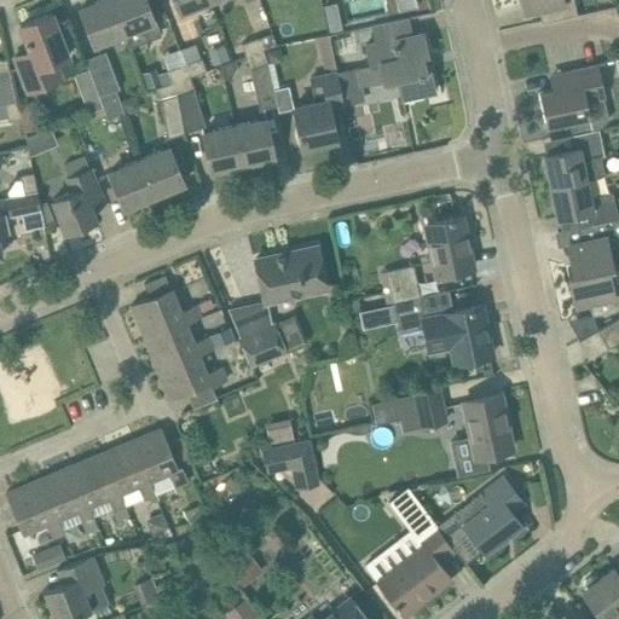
[(93,44),(123,32),(111,0),(102,0),(80,9),(93,44)]
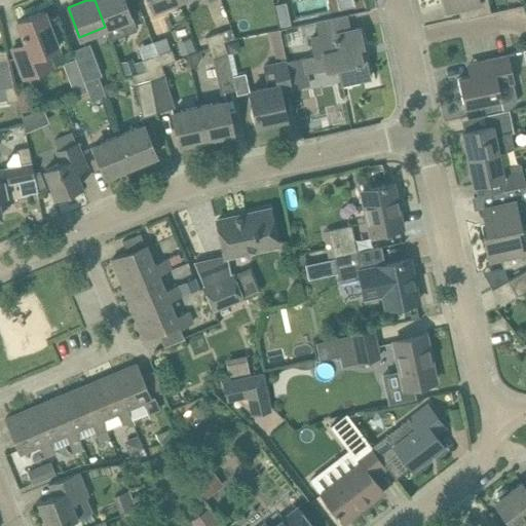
[(124,0),(95,0),(105,27),(109,38),(126,32),(124,27),(134,24),(124,0)]
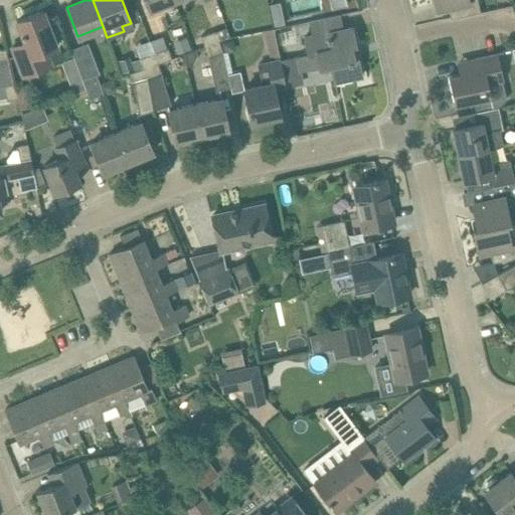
[(145,0),(149,9),(172,0),(145,0)]
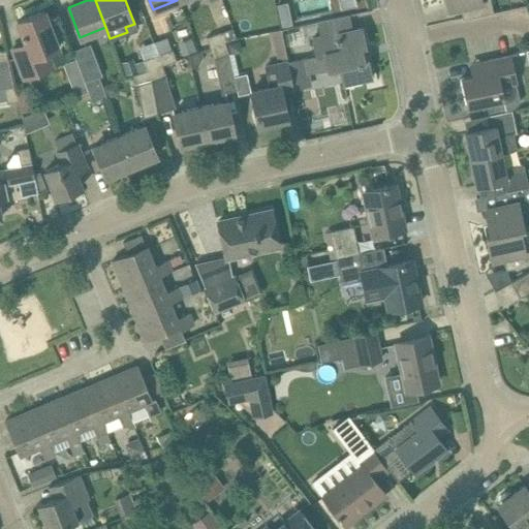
[(445,0),(448,9),(460,7),(463,19),(494,12),(490,0),(445,0)]
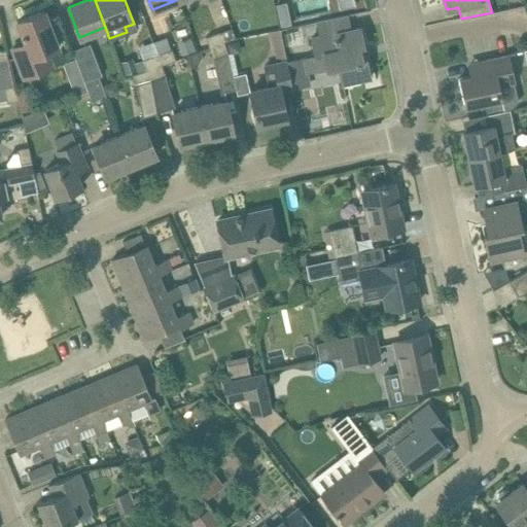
[(58,47),(51,30),(44,10),(16,21),(26,43),(12,48),(24,78),(54,67),(47,51),(58,47)]
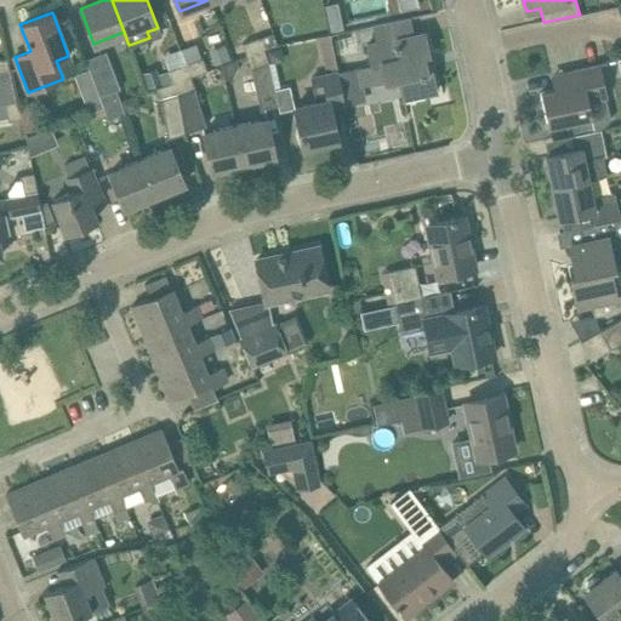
[(425,33),(365,45),(370,66),(380,63),(383,81),(399,78),(403,98),(437,91),(432,70),(427,72),(423,55),(428,53),(425,33)]
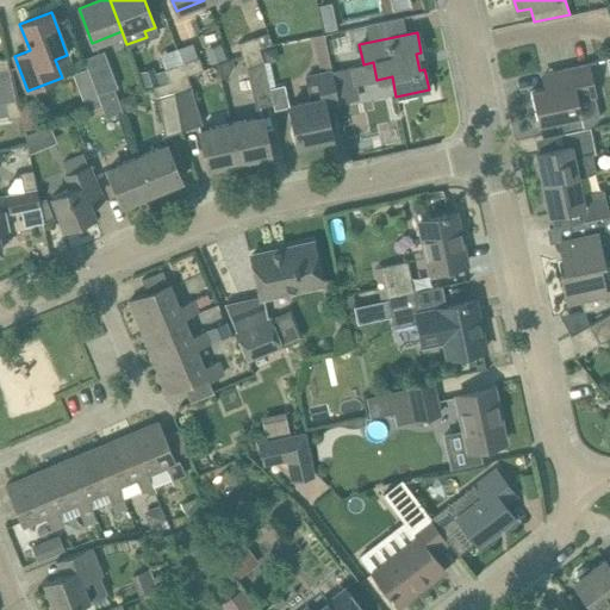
[(254,37),(237,43),(242,56),(259,50),(254,37)]
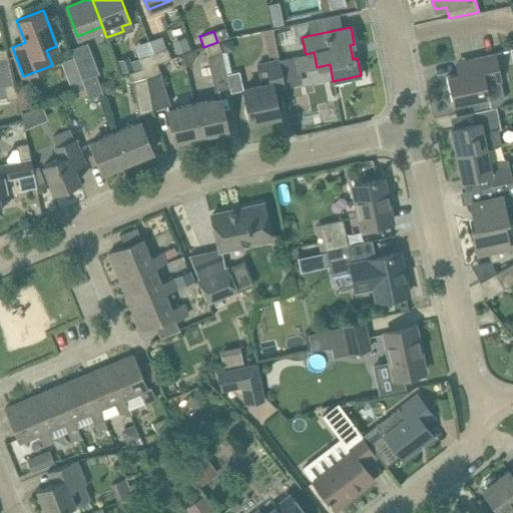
[(70,48),(85,88),(98,83),(95,75),(99,74),(87,42),(70,48)]
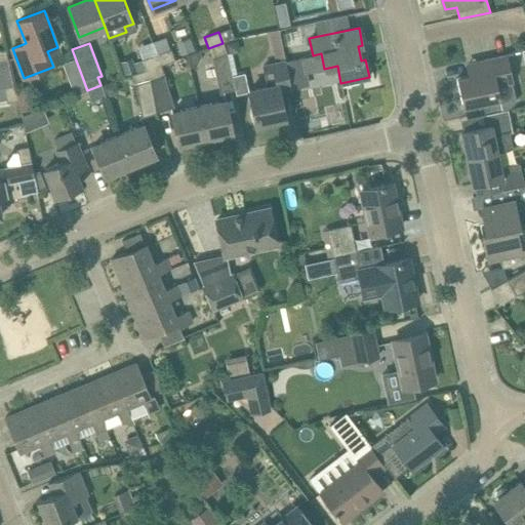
[(223,43),(208,48),(212,57),(227,52),(223,43)]
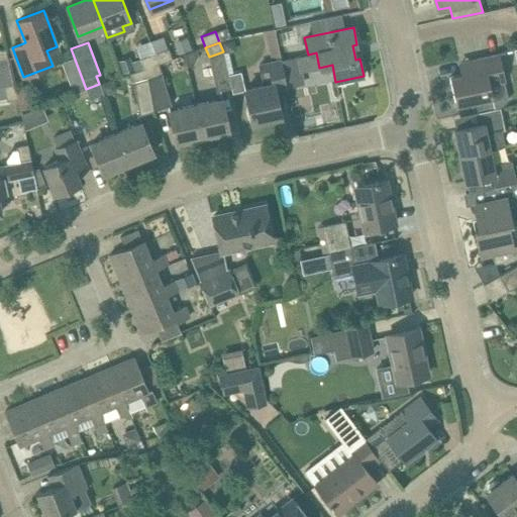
[(279,47),(269,49),(271,58),(280,56),(279,47)]
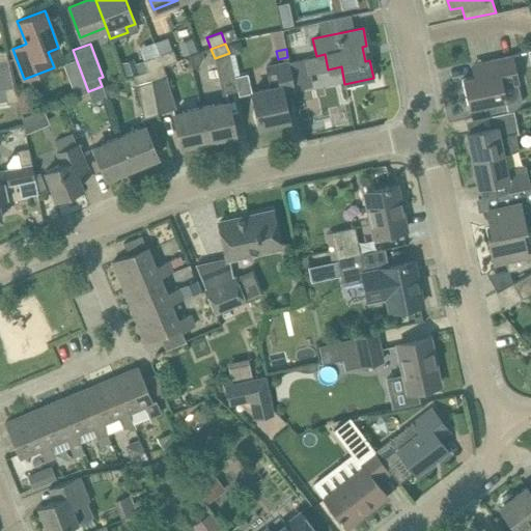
[(0,89),(4,89),(16,86),(9,59),(7,59),(5,51),(0,51),(0,89)]
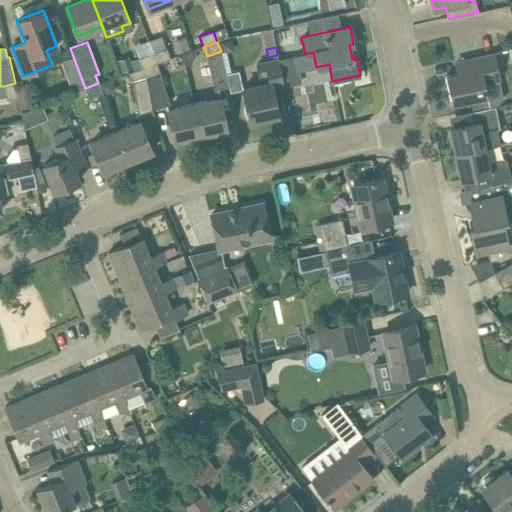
[(166,50),(153,54),(157,63),(169,59),(166,50)]
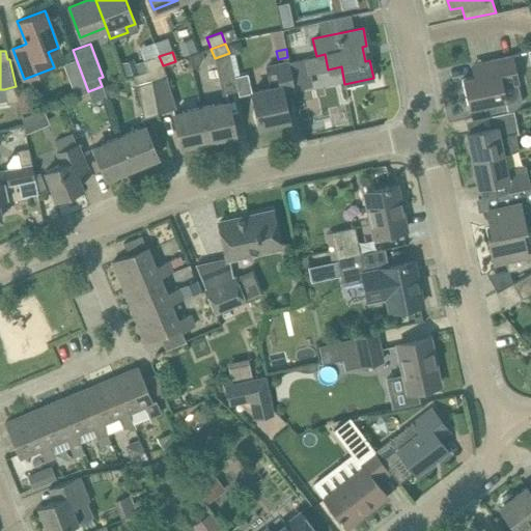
[(215,58),(223,94),(236,91),(229,53),(215,58)]
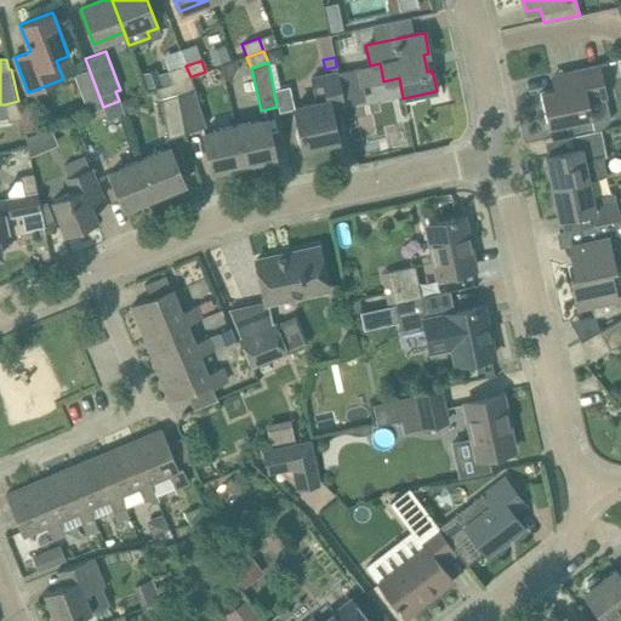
[(573,136),(600,130),(610,120),(605,96),(607,96),(600,64),(571,70),(575,85),(541,92),(547,126),(569,121),(573,136)]
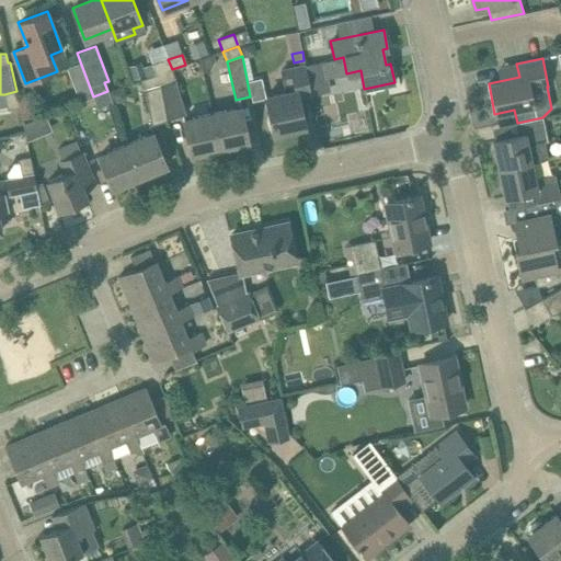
[(157,76),(172,69),(168,59),(152,65),(157,76)]
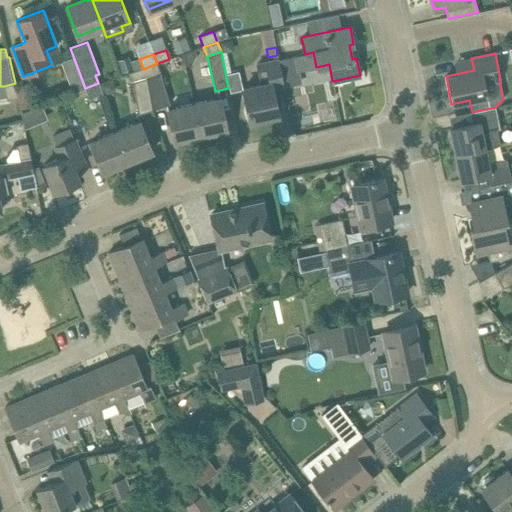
[(123,73),(132,69),(128,57),(118,60),(123,73)]
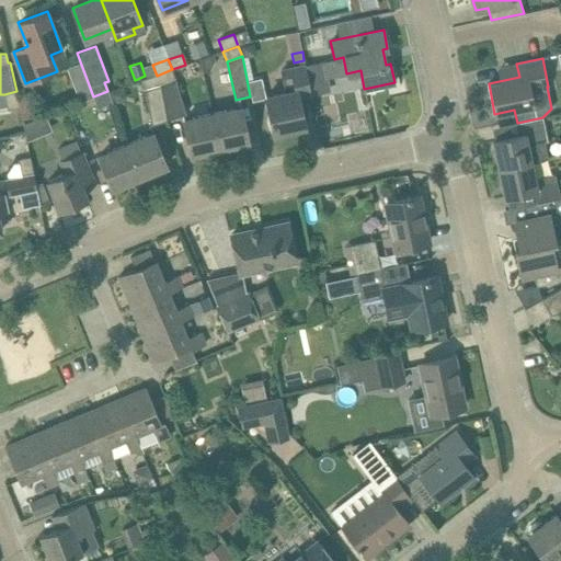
[(325,63),(305,67),(311,94),(331,90),(325,63)]
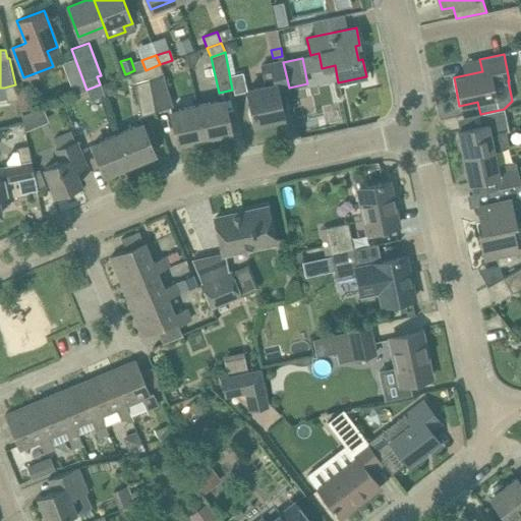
[(247,92),(254,124),(283,118),(277,90),(289,88),(283,62),(261,66),(265,88),(247,92)]
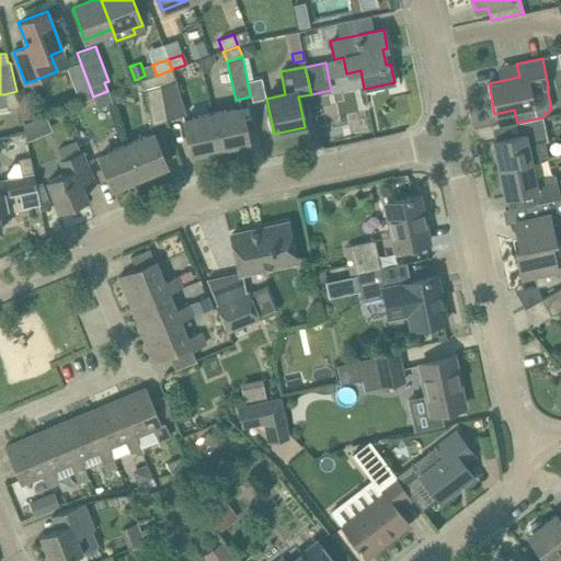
[(172,69),(157,76),(171,119),(187,114),(172,69)]
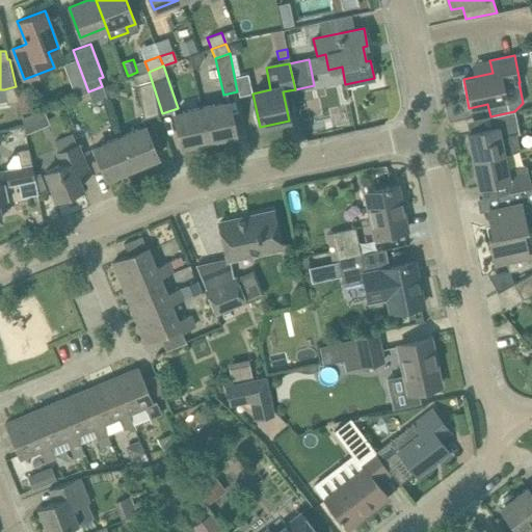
[(162,113),(149,72),(133,77),(147,118),(162,113)]
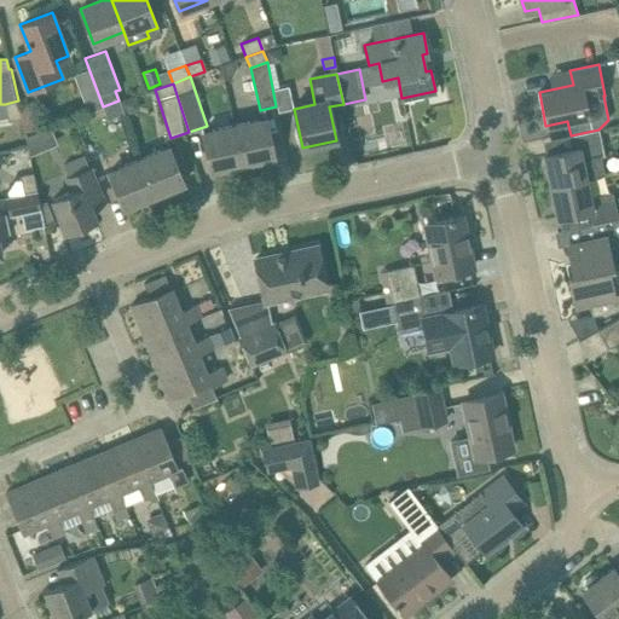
[(18,100),(5,104),(9,121),(22,119),(19,105),(18,100)]
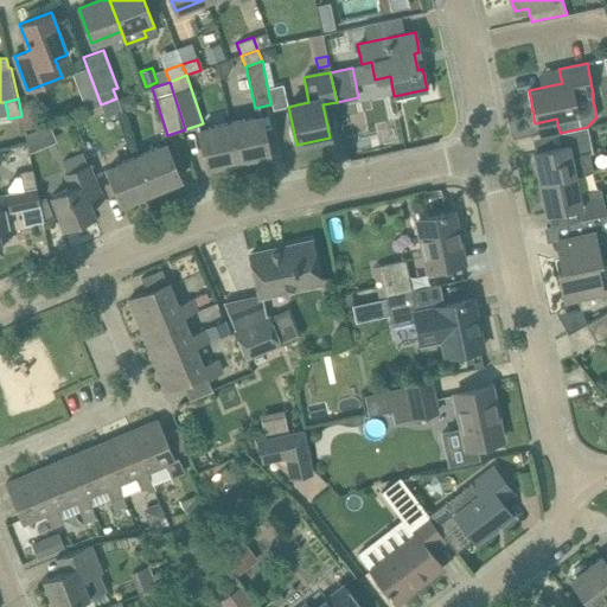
[(116,98),(101,104),(106,117),(121,112),(116,98)]
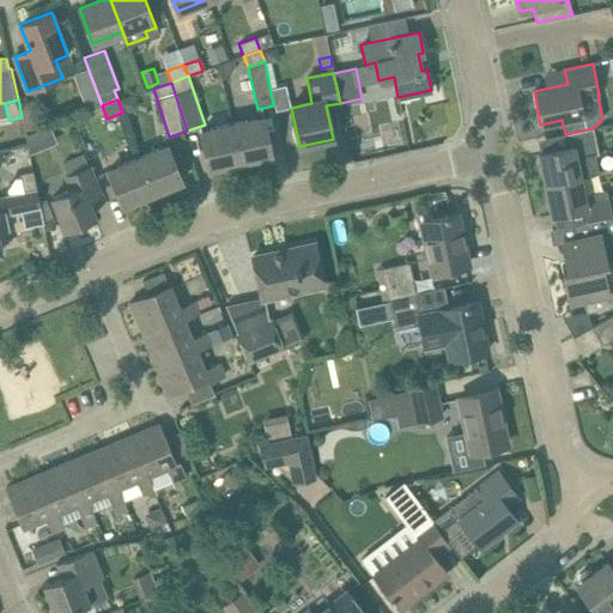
[(19,104),(22,117),(24,132),(35,129),(30,102),(19,104)]
